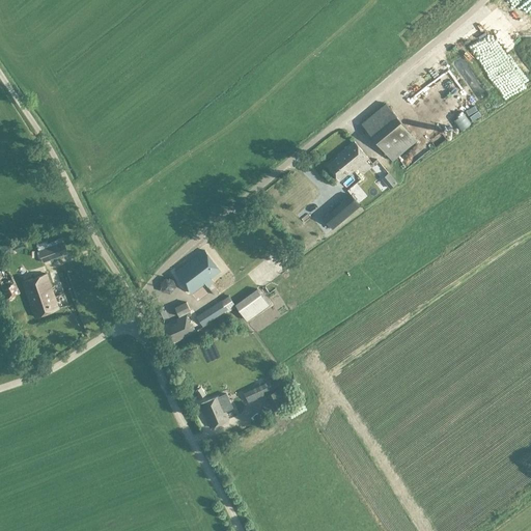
[(449,78),(452,83),(462,79),(458,73),(449,78)]
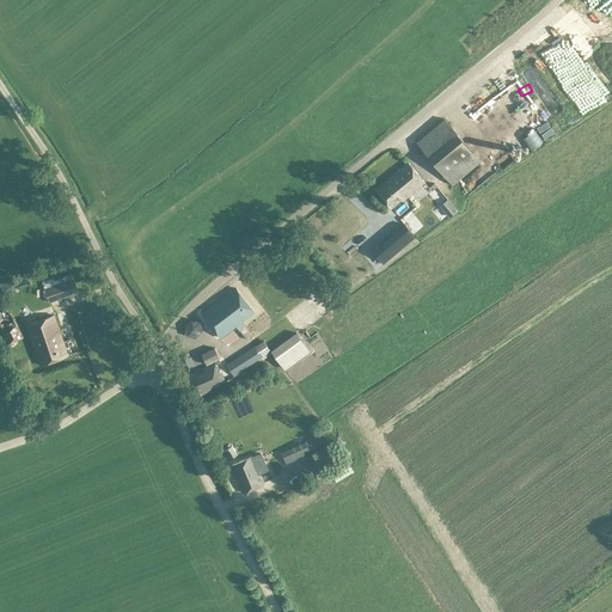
[(426,151),(453,126),(441,111),(414,136),(426,151)]
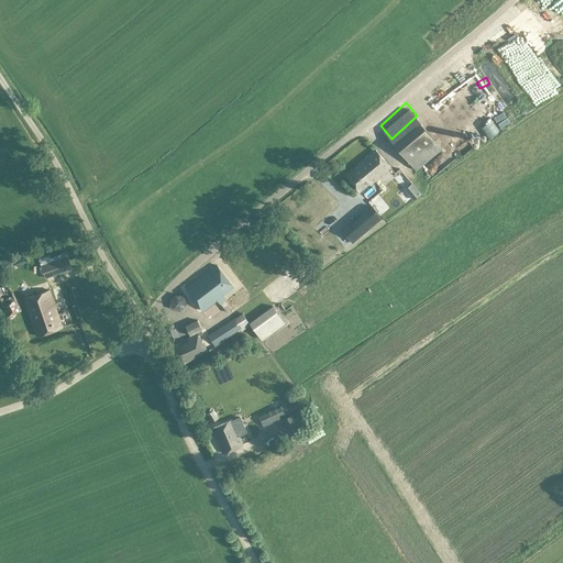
[(474,128),(481,136),(510,113),(503,105),(488,117),(474,128)]
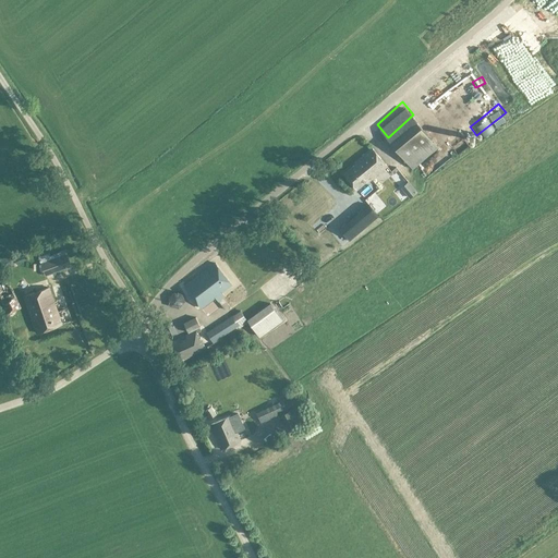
[(392,142),(409,162),(436,142),(420,120),(392,142)]
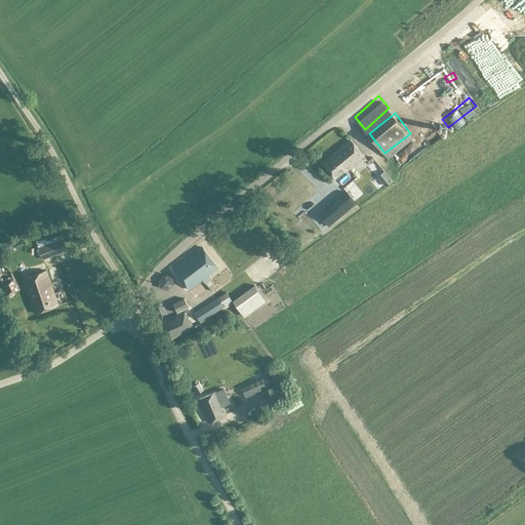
[(417,130),(427,143),(440,132),(432,120),(417,130)]
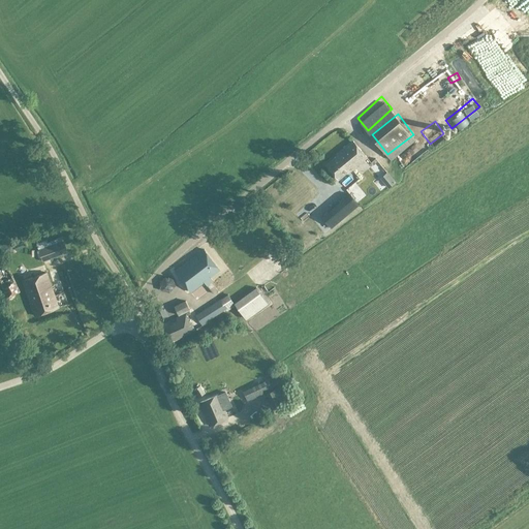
[(367,158),(352,141),(336,155),(337,156),(325,165),(338,180),(347,172),(349,174),(367,158)]
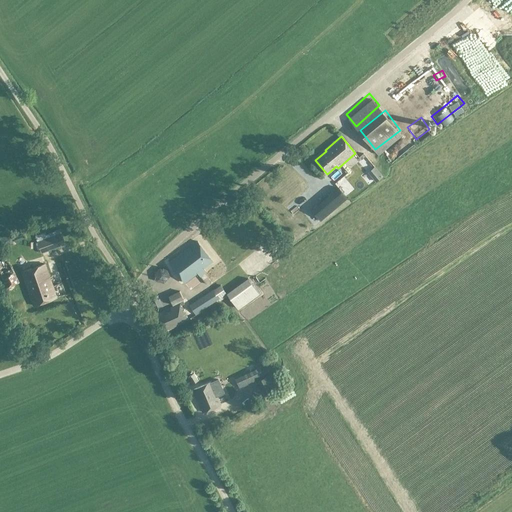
[(377,181),(383,176),(375,167),(369,172),(377,181)]
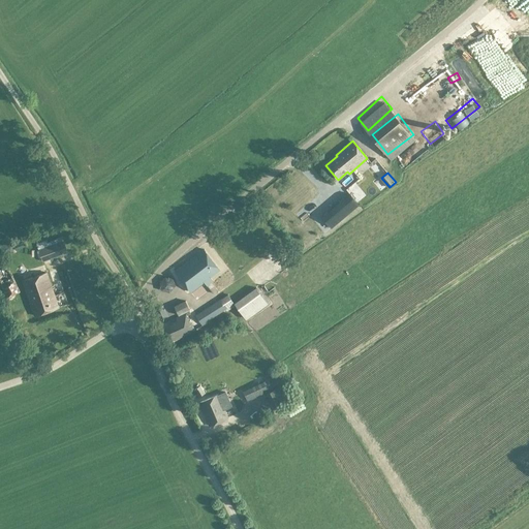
[(356,175),(345,184),(358,199),(370,190),(356,175)]
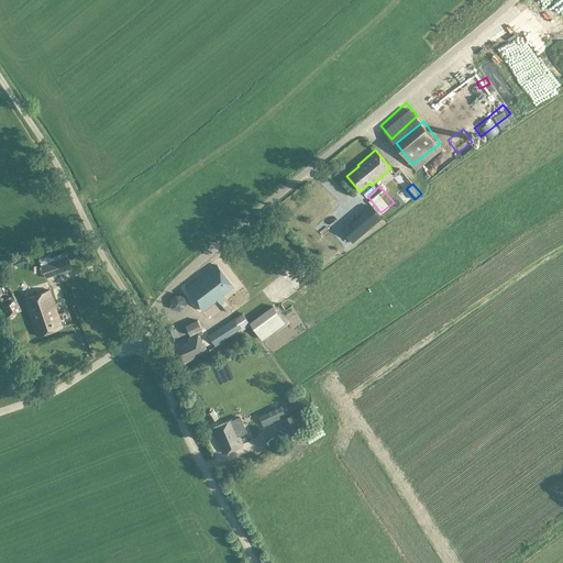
[(96,212),(106,208),(103,202),(94,207),(96,212)]
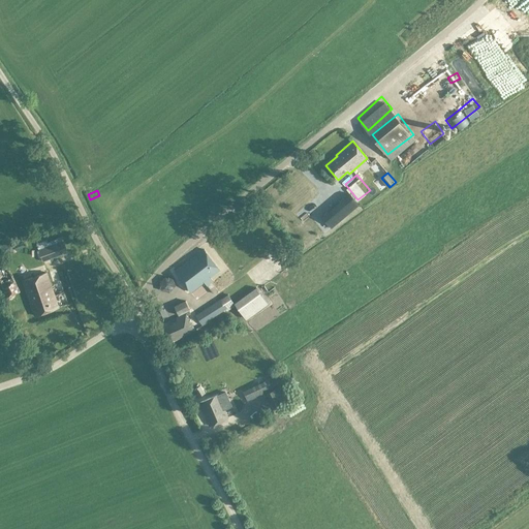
[(359,205),(350,194),(322,217),(332,228),(359,205)]
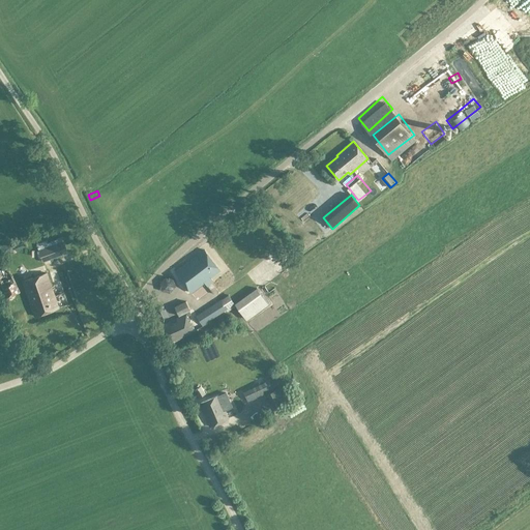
[(64,242),(39,251),(43,261),(67,253),(64,242)]
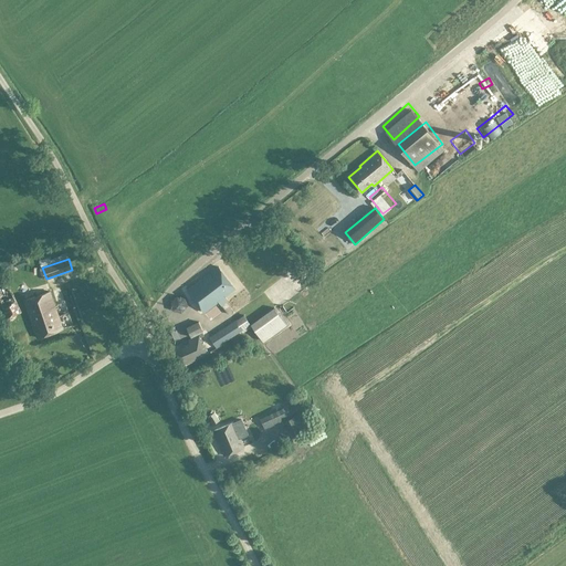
[(16,269),(11,260),(0,263),(0,265),(3,273),(6,273),(7,275),(12,273),(11,271),(16,269)]
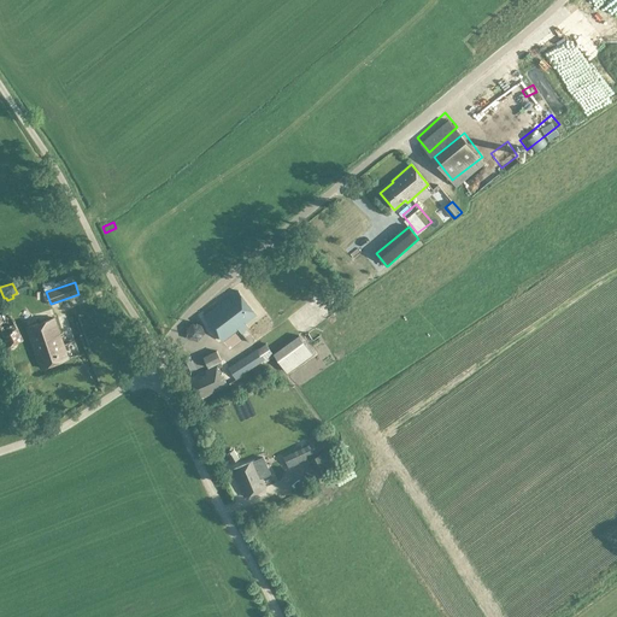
[(257,315),(238,291),(204,317),(222,341),(240,328),(242,331),(248,328),(245,323),(257,315)]
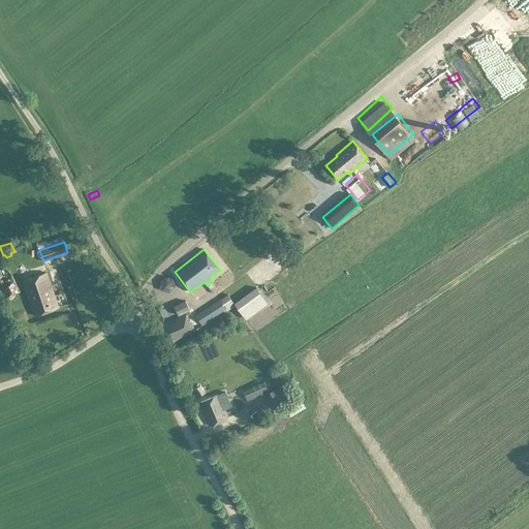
[(21,291),(7,268),(0,271),(0,288),(6,300),(21,291)]
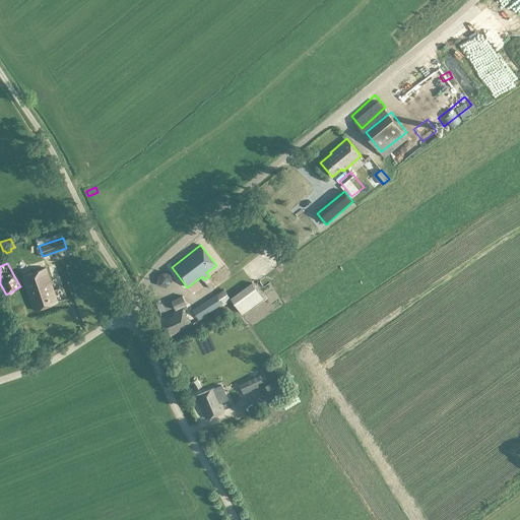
[(35,310),(57,302),(46,269),(23,276),(35,310)]
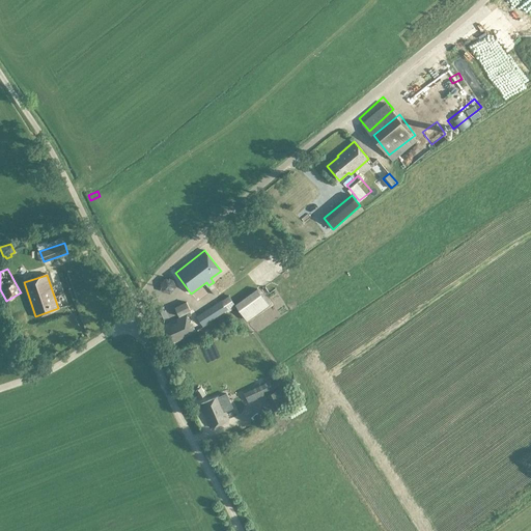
[(166,278),(161,283),(163,291),(171,294),(176,287),(173,280),(166,278)]
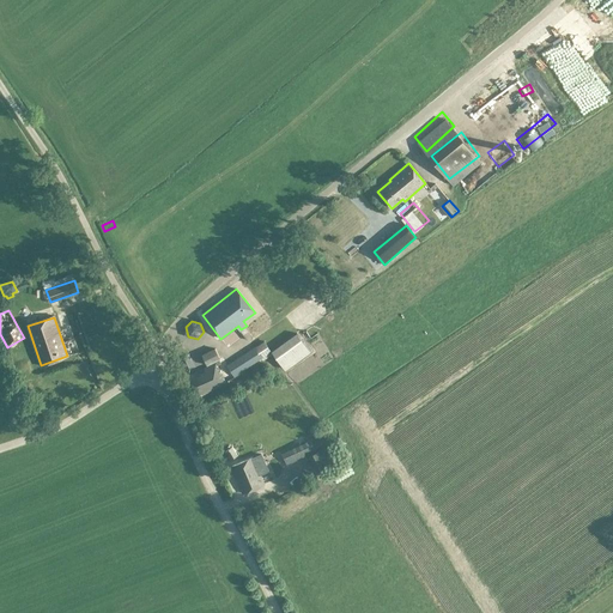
[(310,352),(297,334),(272,351),(286,370),(310,352)]
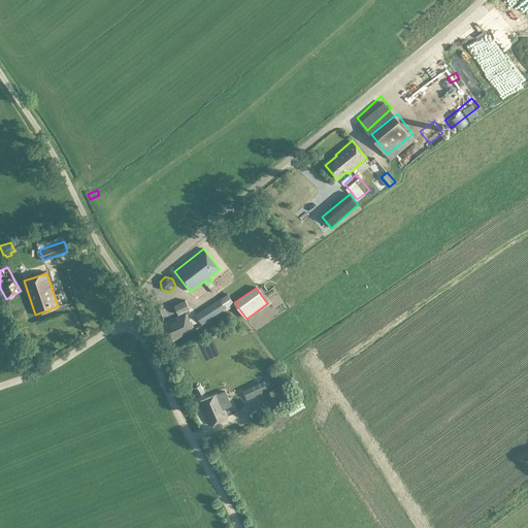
[(226,309),(234,304),(228,294),(196,315),(202,325),(208,321),(207,320),(225,308),(226,309)]
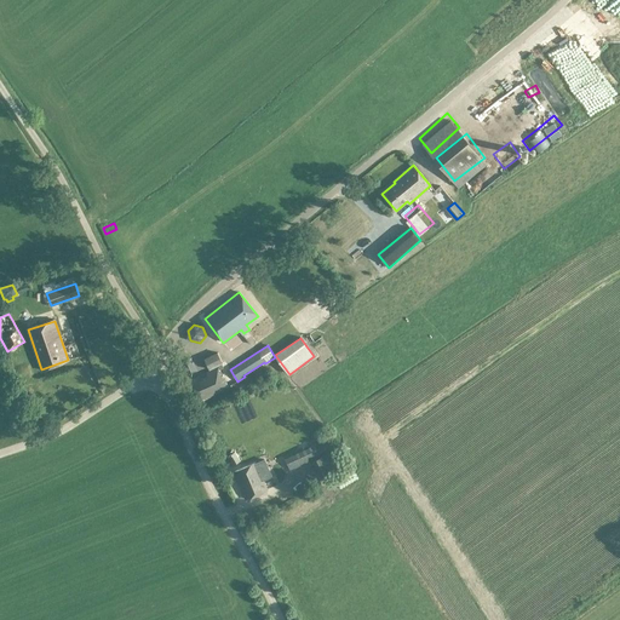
[(229,388),(218,368),(206,373),(207,377),(200,379),(200,377),(185,383),(196,405),(229,388)]
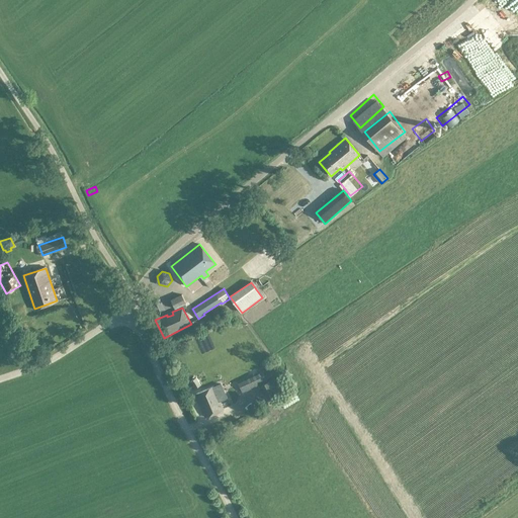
[(238,383),(243,394),(278,376),(273,364),(266,367),(267,369),(238,383)]
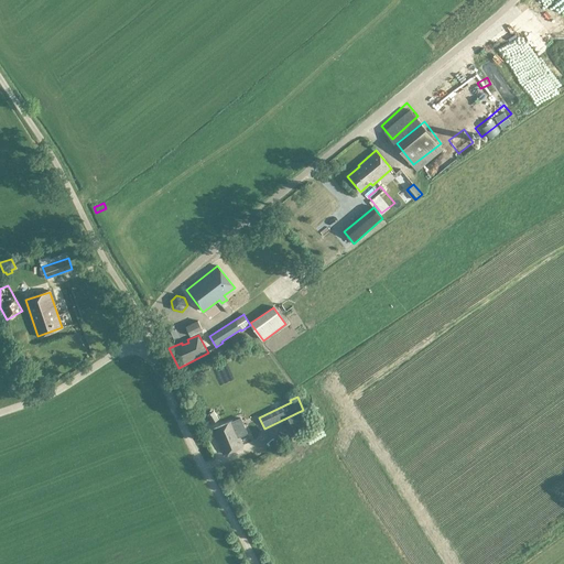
[(305,409),(283,420),(291,435),(312,424),(305,409)]
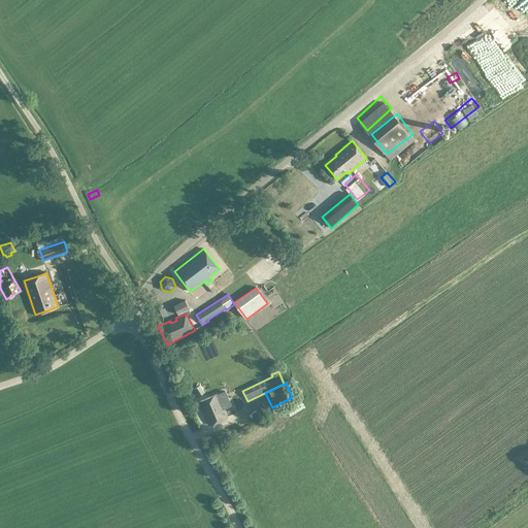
[(200,385),(194,389),(198,396),(204,392),(200,385)]
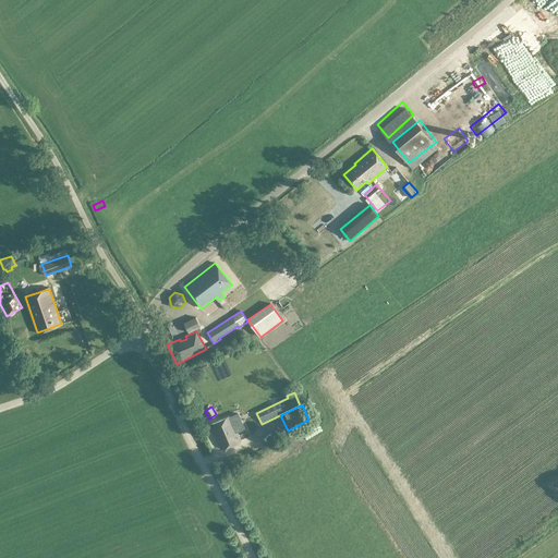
[(240,441),(229,417),(210,425),(221,449),(240,441)]
